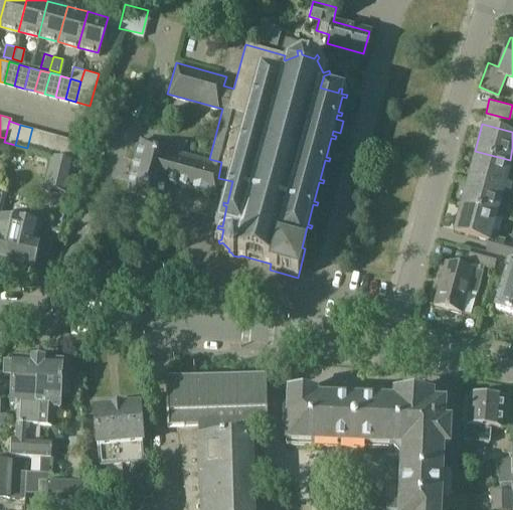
[(32,128),(27,148),(39,152),(43,131),(32,128)]
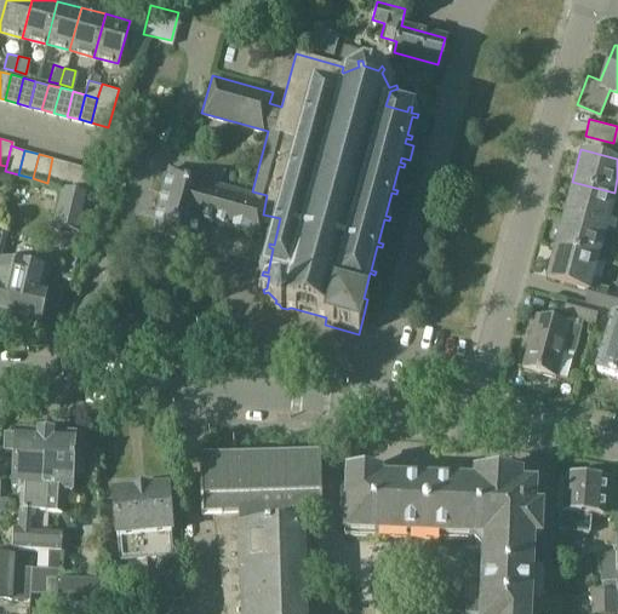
[(52,158),(47,183),(61,187),(67,161),(52,158)]
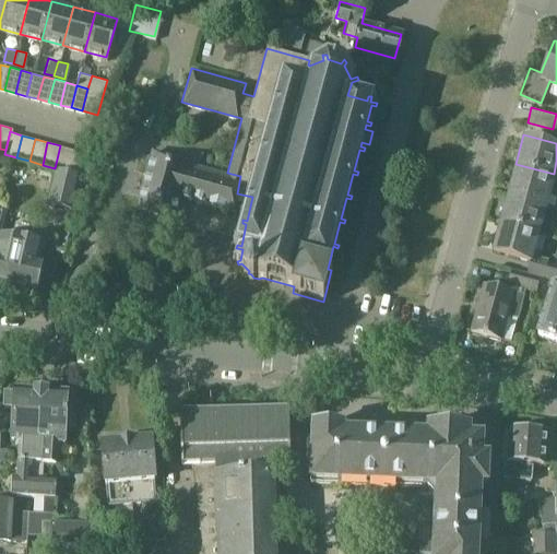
[(60,145),(55,168),(68,172),(72,149),(60,145)]
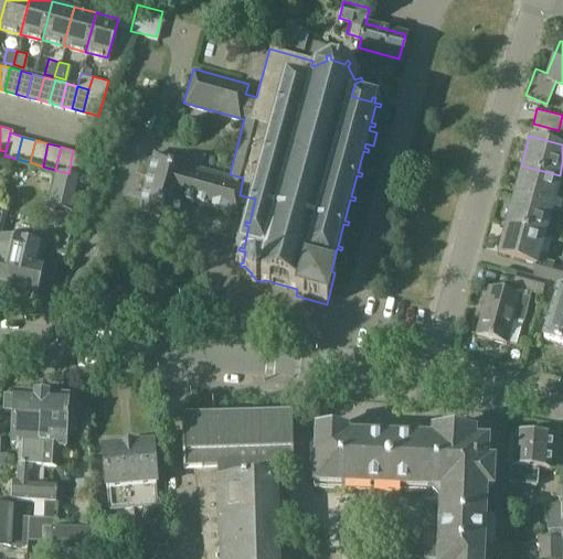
[(73,150),(68,173),(81,176),(87,153),(73,150)]
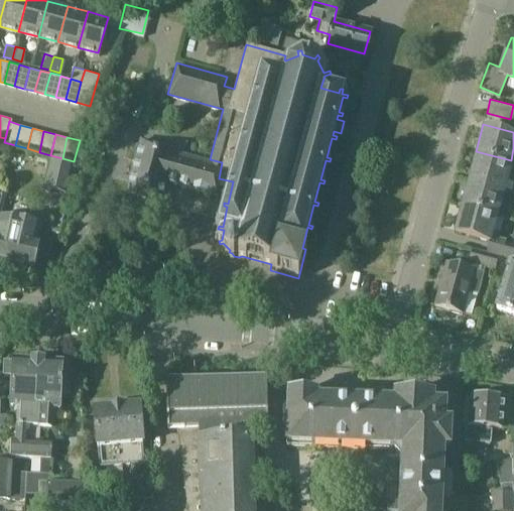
[(222,162),(210,159),(173,149),(174,147),(139,137),(125,189),(159,200),(165,179),(215,194),(219,178),(222,162)]
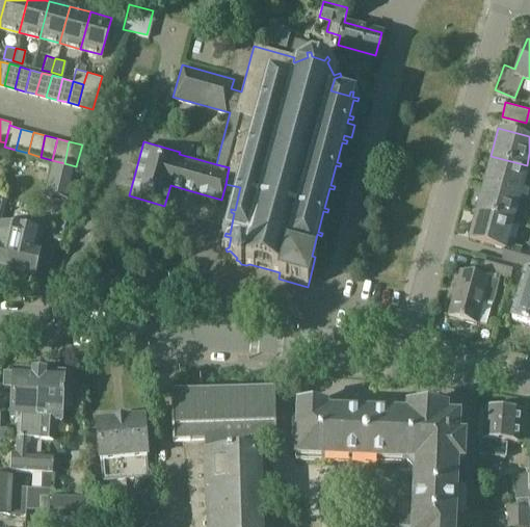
[(527,165),(491,156),(483,182),(520,191),(527,165)]
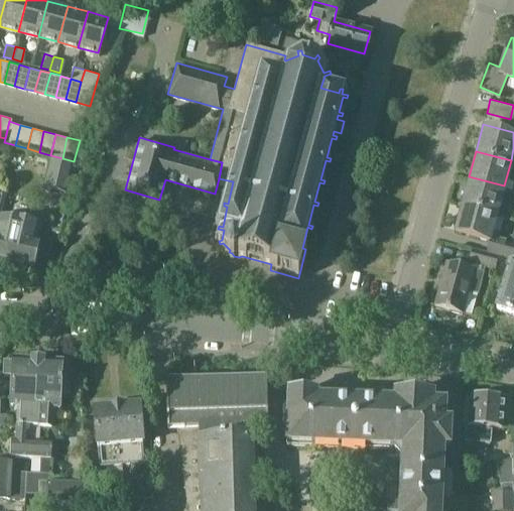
[(75,161),(48,155),(41,187),(68,193),(75,161)]
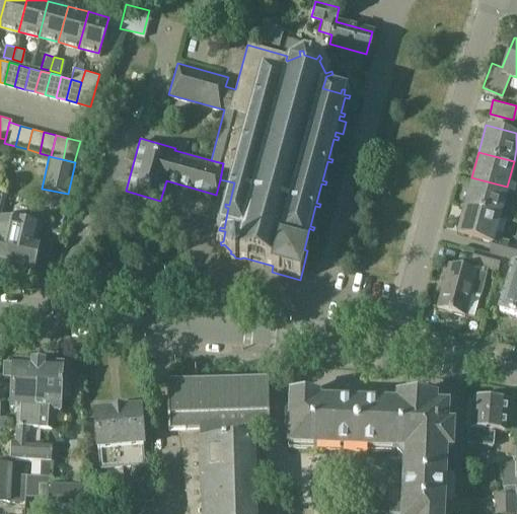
[(507,187),(471,177),(464,203),(500,213),(507,187)]
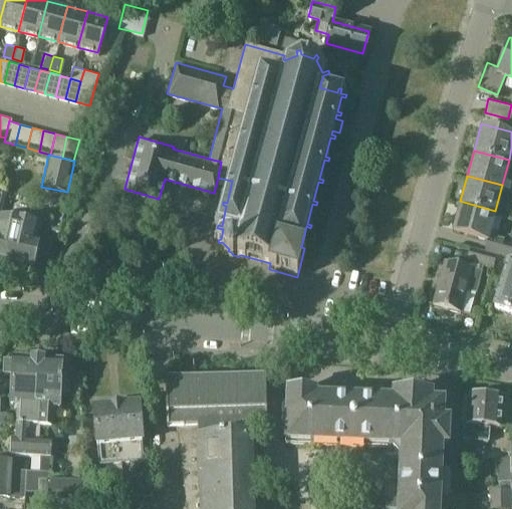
[(0,217),(12,220),(13,216),(17,217),(20,202),(11,200),(13,194),(5,192),(5,191),(0,190),(0,217)]
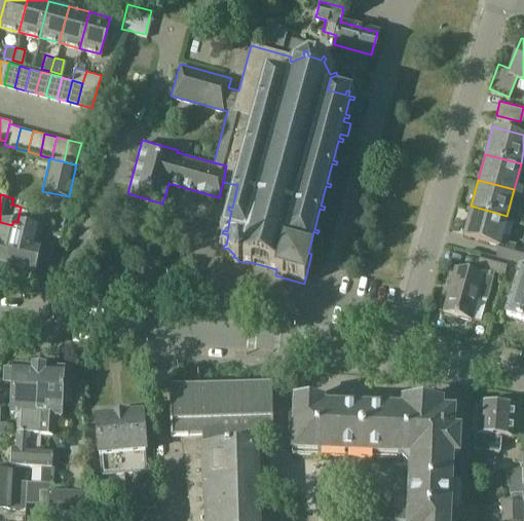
[(463,233),(498,244),(500,238),(507,216),(471,206),(463,233)]
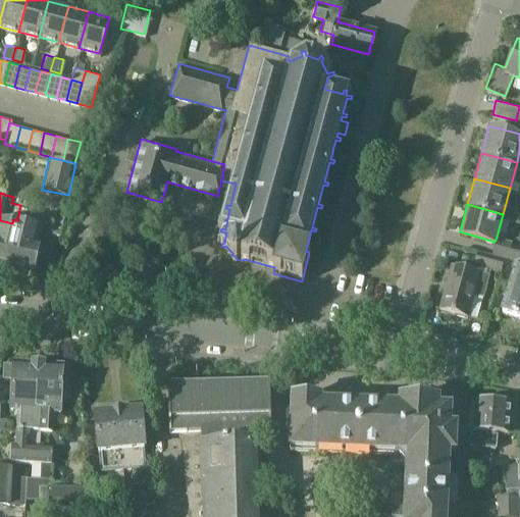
[(39,240),(38,240),(41,224),(32,223),(30,220),(26,218),(21,218),(17,220),(13,219),(12,223),(4,266),(33,272),(39,240)]
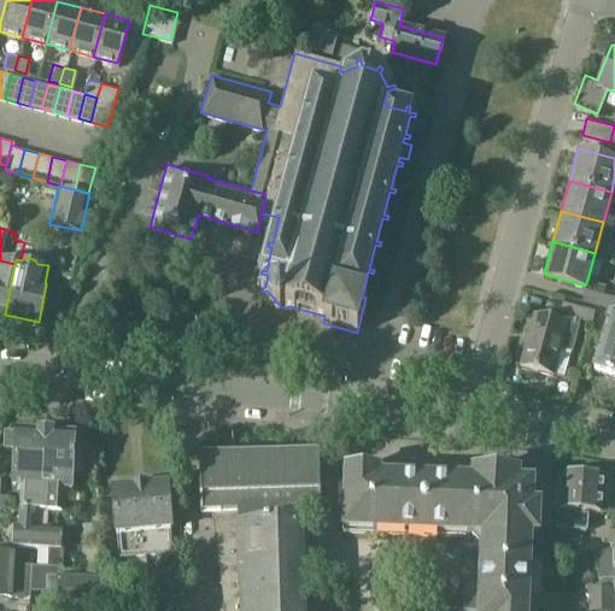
[(0,313),(5,315),(15,264),(0,260),(0,313)]
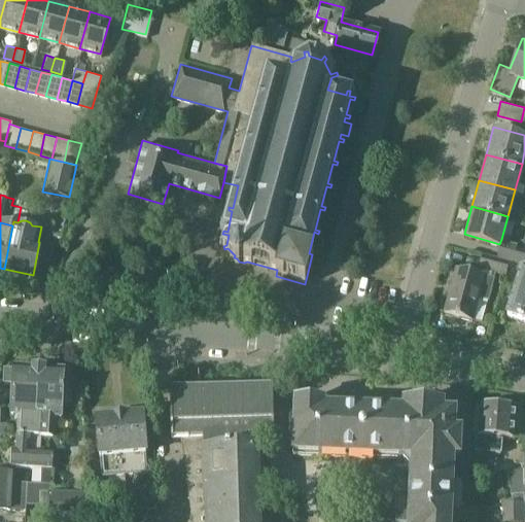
[(524,245),(504,240),(500,256),(508,258),(524,263),(524,245)]
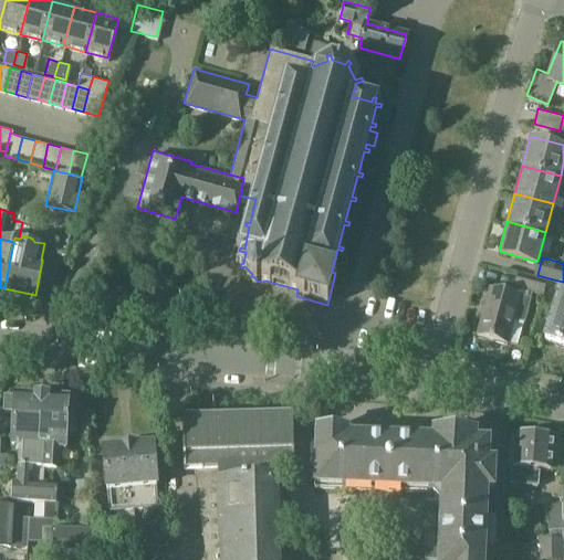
[(538,275),(532,274),(517,270),(513,283),(515,284),(542,291),(545,277),(538,275)]
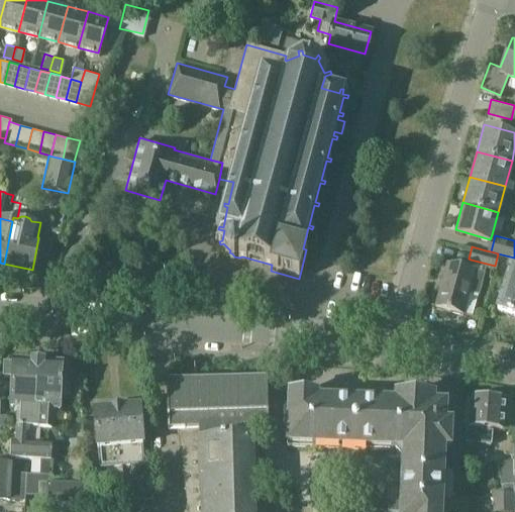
[(495,266),(471,260),(469,266),(447,260),(434,305),(461,312),(468,290),(478,292),(484,271),(483,271),(485,265),(494,268),(495,266)]
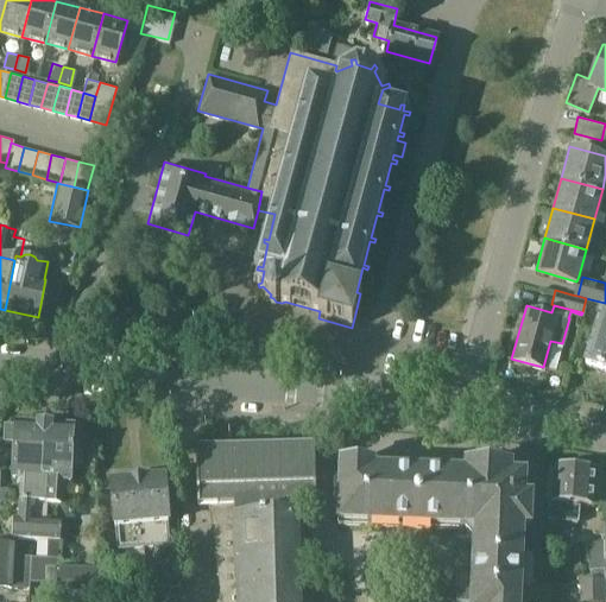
[(605,309),(600,308),(584,362),(605,368),(605,309)]
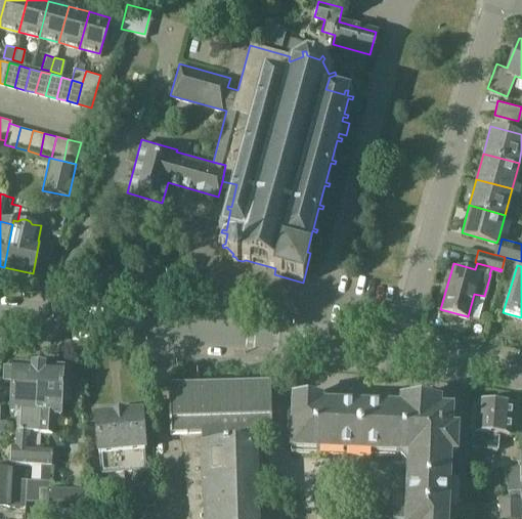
[(28,442),(38,443),(39,431),(40,411),(35,409),(37,363),(12,361),(12,365),(3,364),(2,378),(11,379),(9,409),(16,411),(15,429),(29,429),(28,442)]
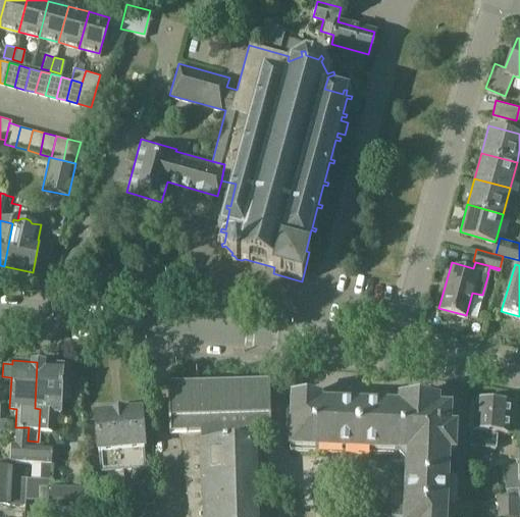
[(61,363),(37,362),(35,408),(40,409),(39,429),(51,430),(52,411),(58,411),(60,383),(69,383),(70,364),(68,360),(64,360),(61,363)]
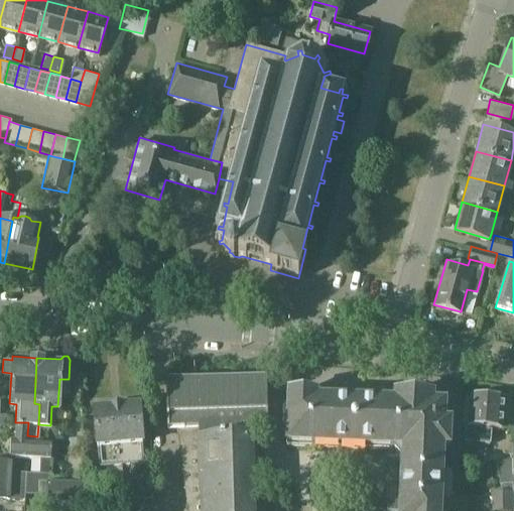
[(316,394),(287,392),(285,442),(392,448),(401,458),(400,484),(388,483),(387,509),(368,508),(367,510),(451,510),(453,474),(441,473),(442,446),(450,448),(451,421),(444,421),(444,403),(432,402),(433,396),(394,394),(393,401),(379,400),(379,398),(332,396),(332,398),(316,397),(316,394)]
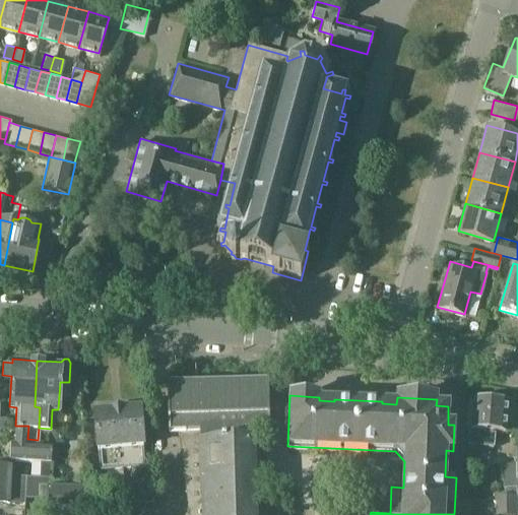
[(468,396),(468,402),(466,426),(468,426),(467,442),(493,444),(494,428),(504,429),(506,399),(468,396)]
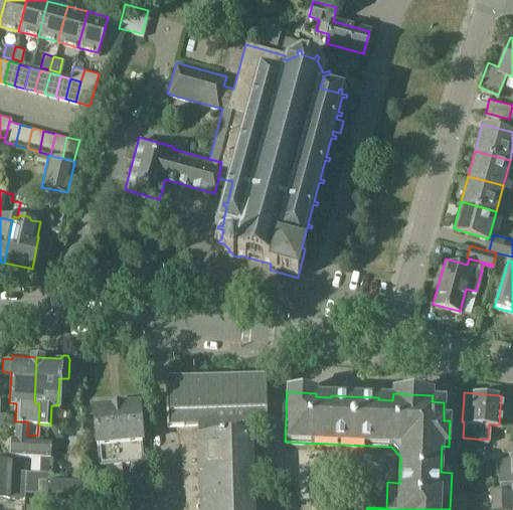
[(138,404),(94,408),(99,463),(143,460),(138,404)]
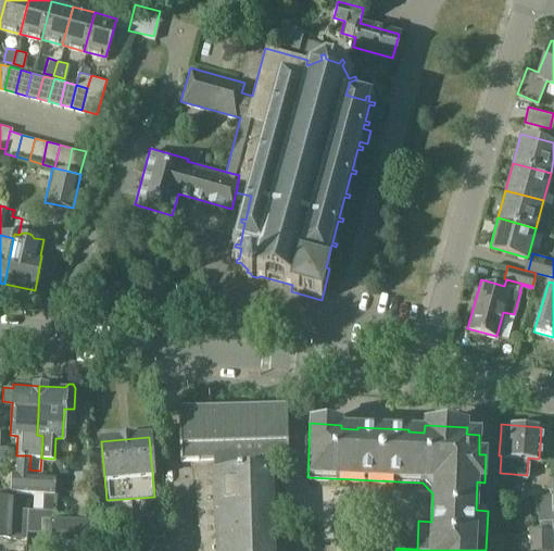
[(30,455),(16,455),(15,473),(11,473),(10,489),(53,491),(54,475),(40,475),(40,471),(29,470),(30,455)]
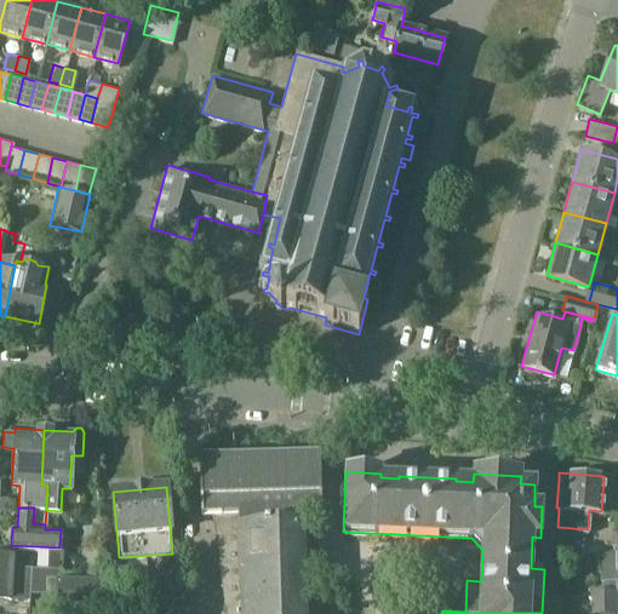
[(0,594),(28,596),(30,566),(29,566),(15,564),(11,564),(12,554),(0,552),(0,594)]
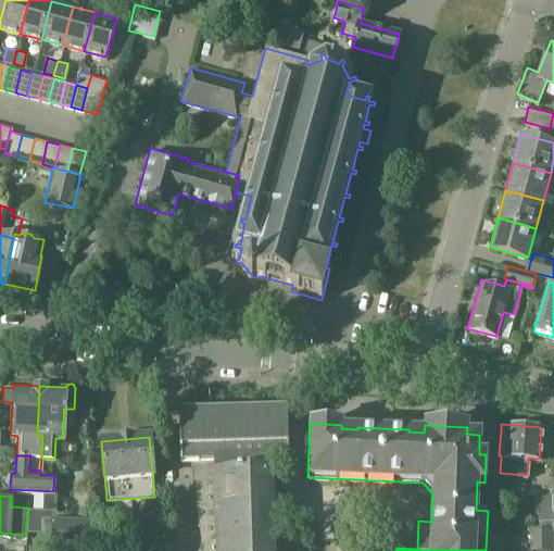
[(13,506),(26,508),(27,497),(13,496),(13,506)]
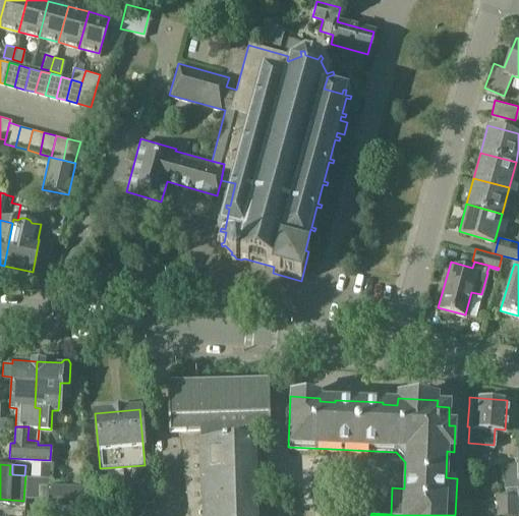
[(47,503),(59,504),(92,505),(90,483),(48,482),(47,503)]
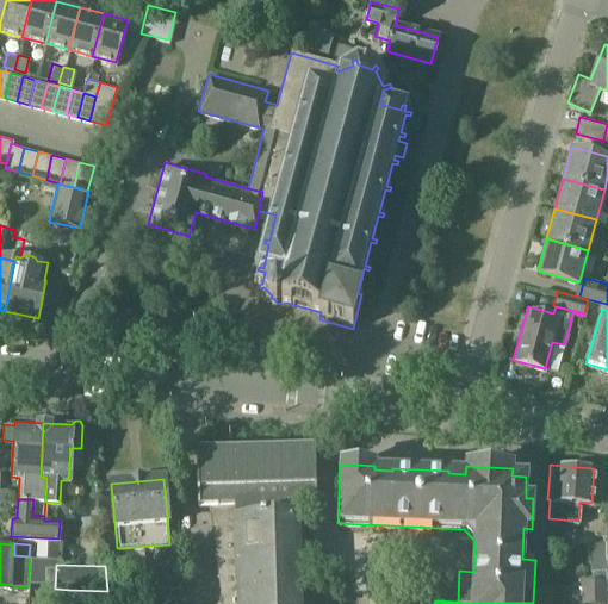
[(118,571),(119,583),(168,581),(167,568),(118,571)]
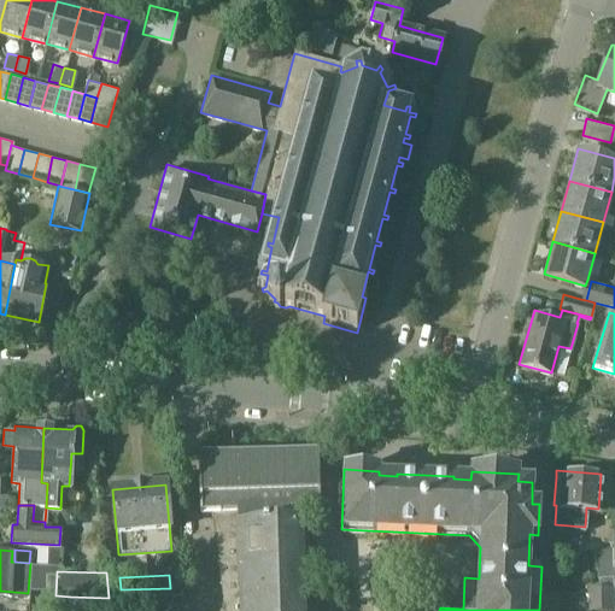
[(605,583),(586,585),(587,609),(605,609),(605,583)]
